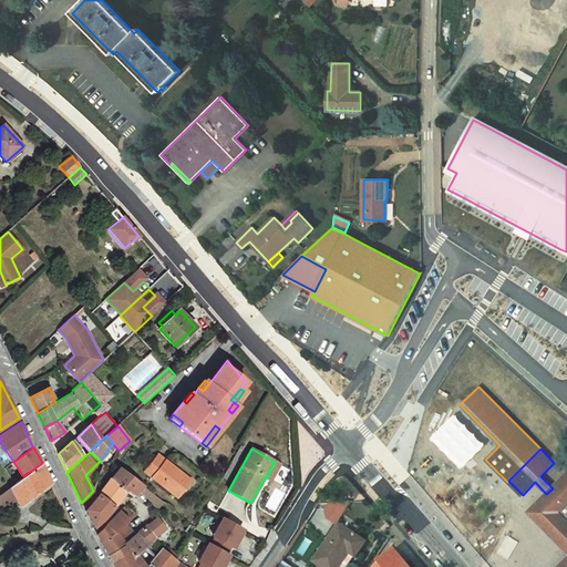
[(191,481),(157,455),(144,472),(177,497),(191,481)]
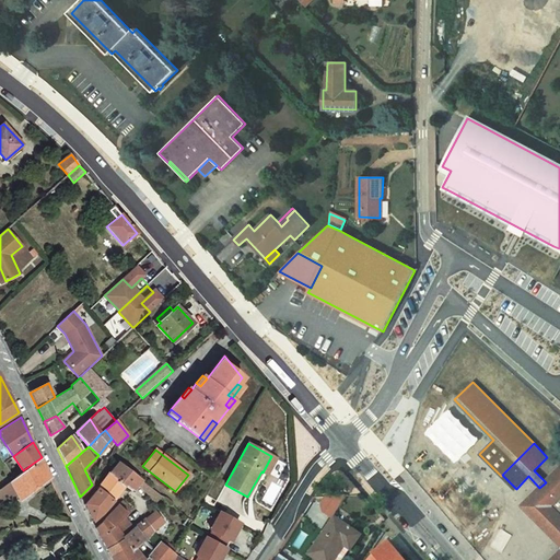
[(276,458),(271,456),(263,473),(267,475),(276,458)]
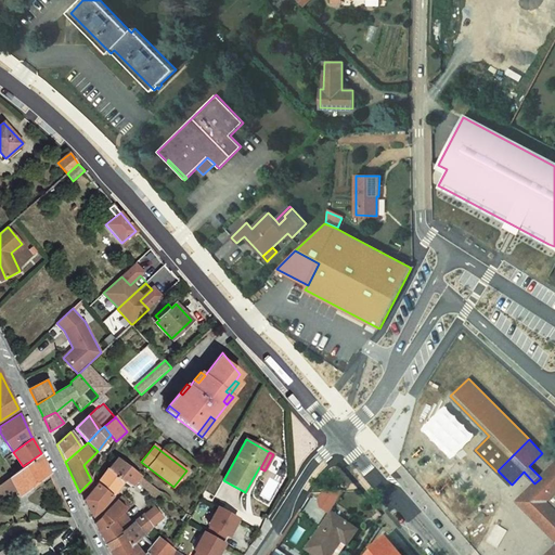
[(40,454),(17,472),(0,483),(0,497),(3,501),(17,491),(20,495),(50,473),(40,454)]
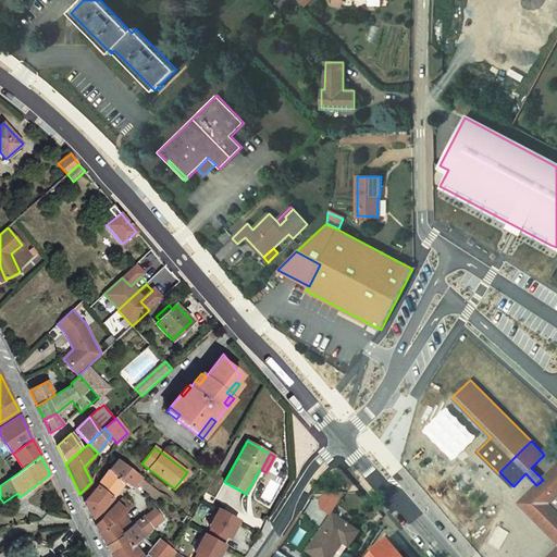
[(140,478),(118,460),(109,470),(123,483),(132,489),(140,478)]
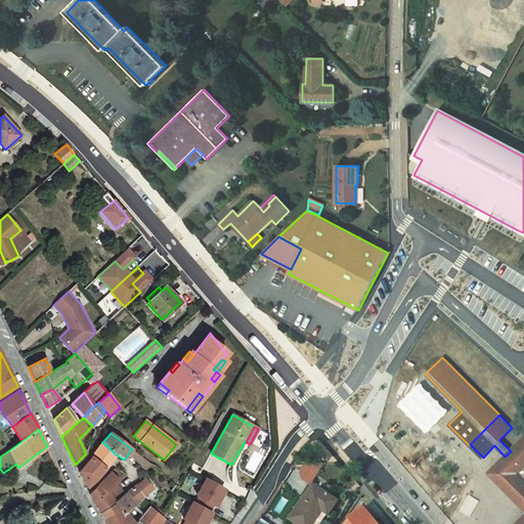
[(488,473),(523,509),(523,516),(516,523),(523,523),(523,437),(511,451),(505,456),(488,473)]
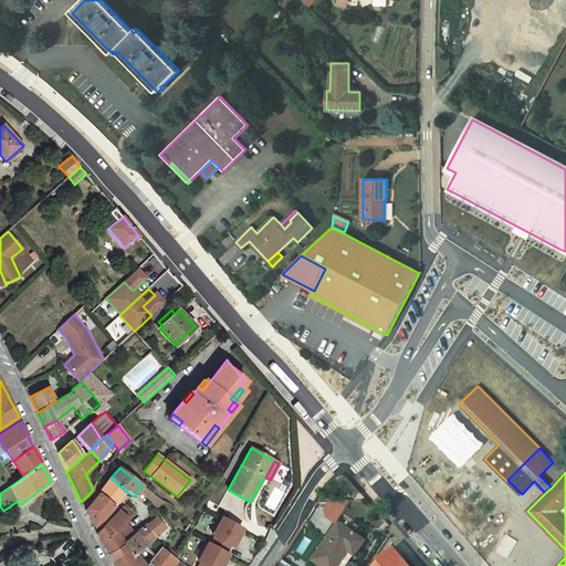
[(114,506),(125,491),(111,478),(98,494),(114,506)]
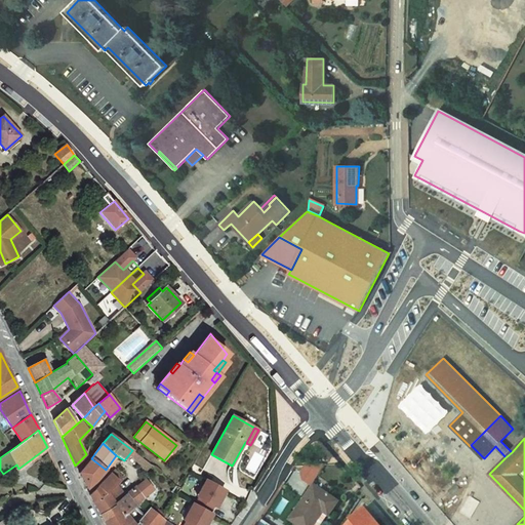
[(148,462),(134,452),(131,456),(143,468),(148,462)]
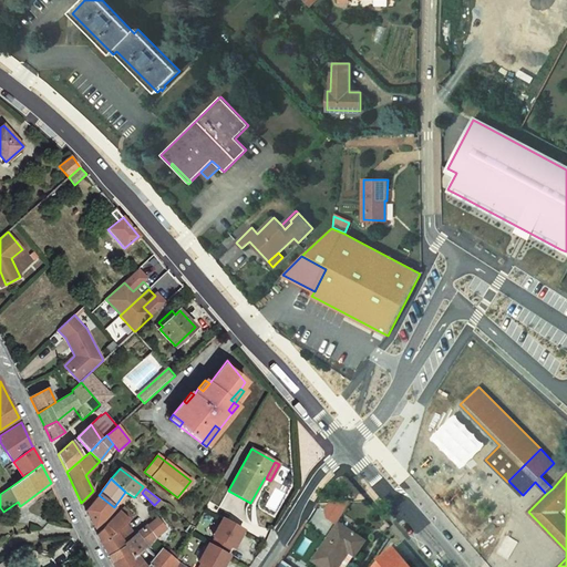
[(94,527),(102,519),(114,507),(99,495),(85,511),(94,527)]
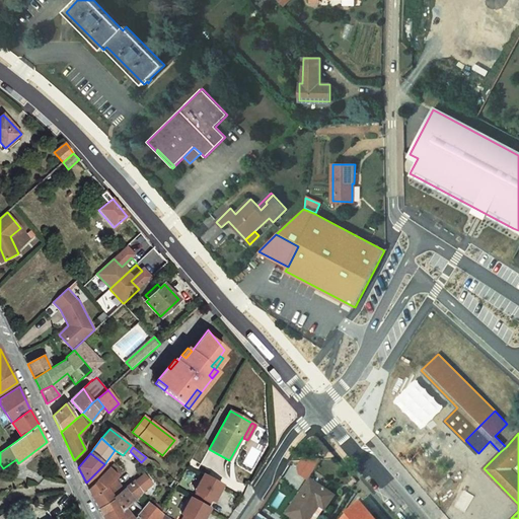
[(150,460),(146,457),(141,462),(144,465),(150,460)]
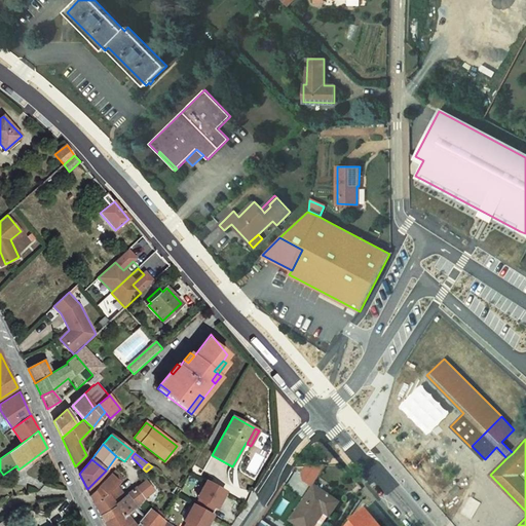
[(108,493),(116,485),(122,479),(118,475),(115,478),(111,474),(99,487),(106,495),(108,493)]
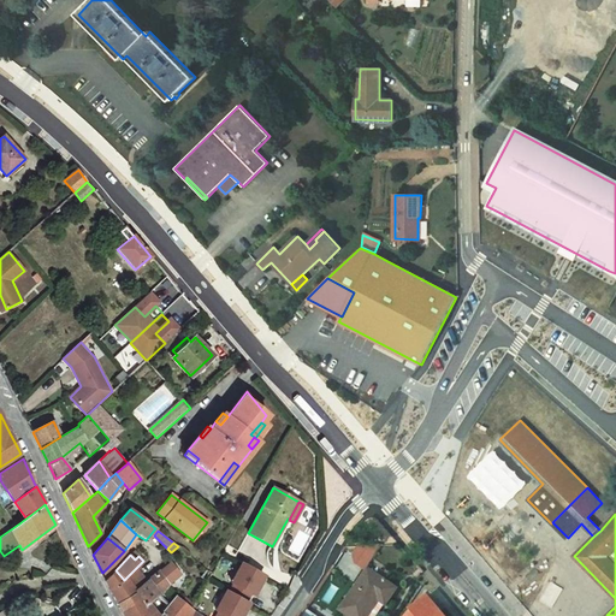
[(170,584),(178,573),(171,563),(147,582),(136,591),(136,592),(117,603),(122,612),(142,599),(146,605),(152,600),(159,594),(160,596),(170,584)]
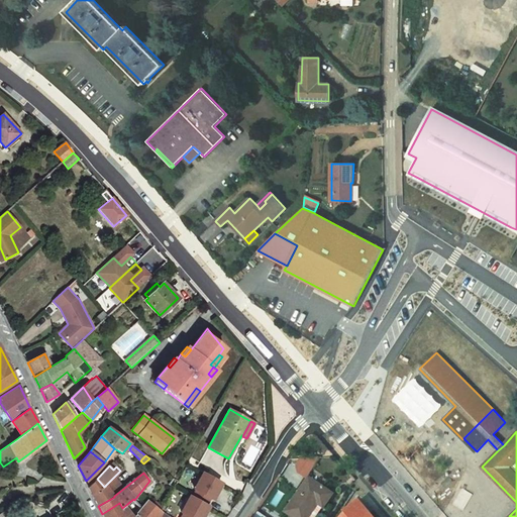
[(221,484),(203,474),(194,489),(197,491),(193,498),(190,497),(181,512),(184,514),(182,516),(202,516),(208,507),(206,506),(210,498),(212,499),(221,484)]
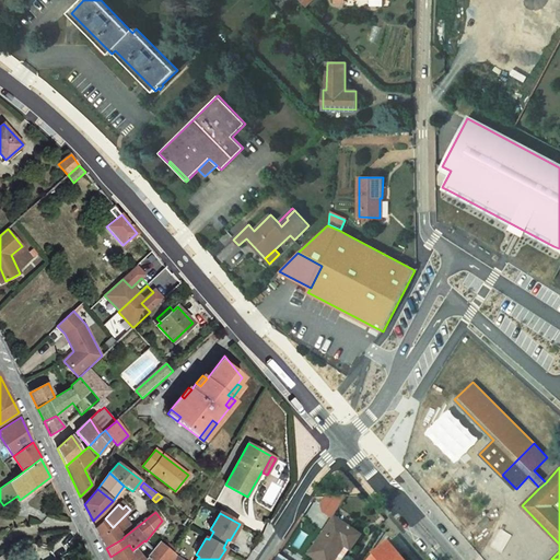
[(327,528),(331,522),(318,513),(314,521),(327,528)]
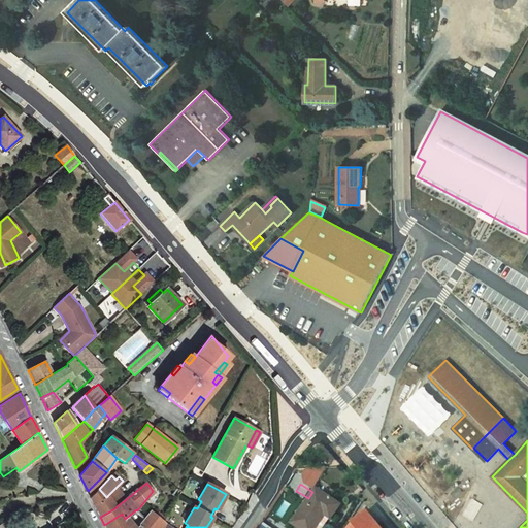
[(117,487),(108,495),(117,506),(126,499),(117,487)]
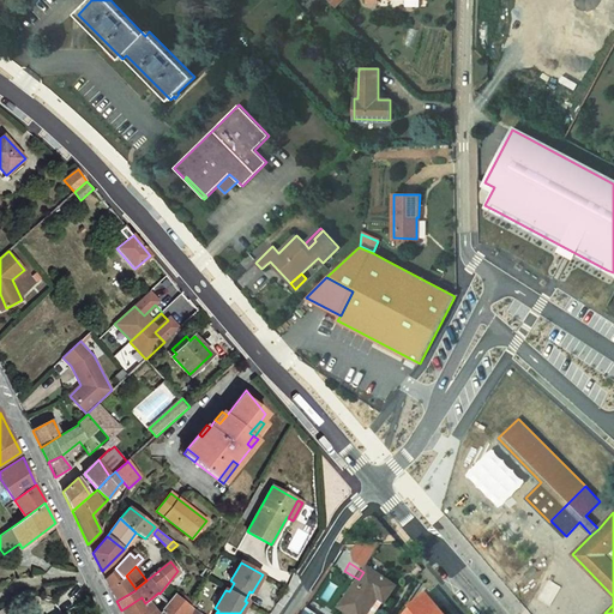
[(136,590),(136,589),(126,576),(124,578),(115,569),(106,579),(116,601),(136,590)]
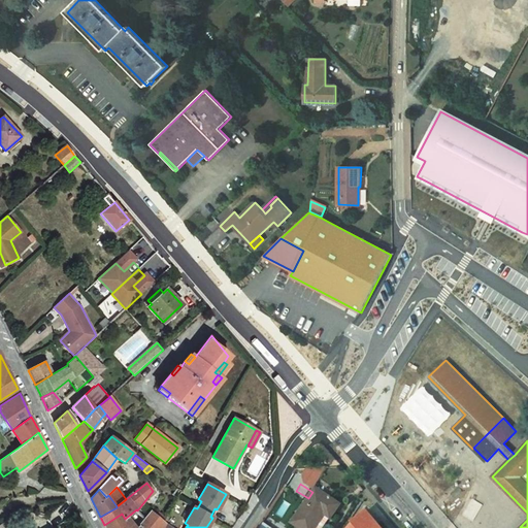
[(308,498),(292,522),(300,527),(316,527),(325,515),(331,519),(339,505),(315,489),(312,492),(308,498)]
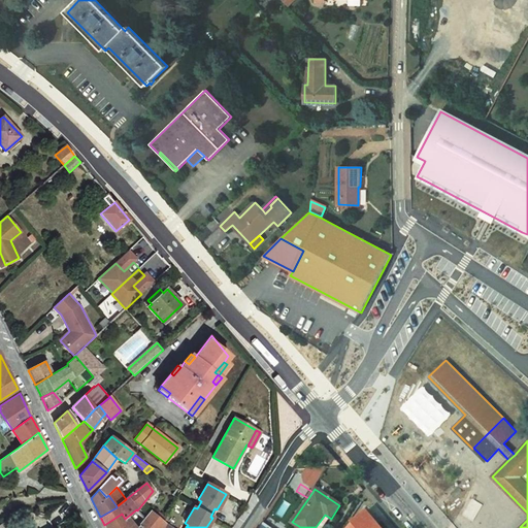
[(477,527),(485,515),(467,494),(454,518),(462,527),(477,527)]
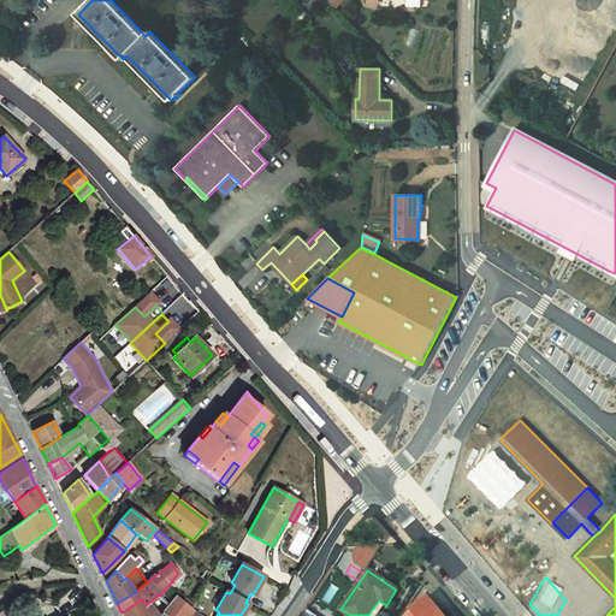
[(415,608),(416,609),(428,598),(425,593),(415,608)]
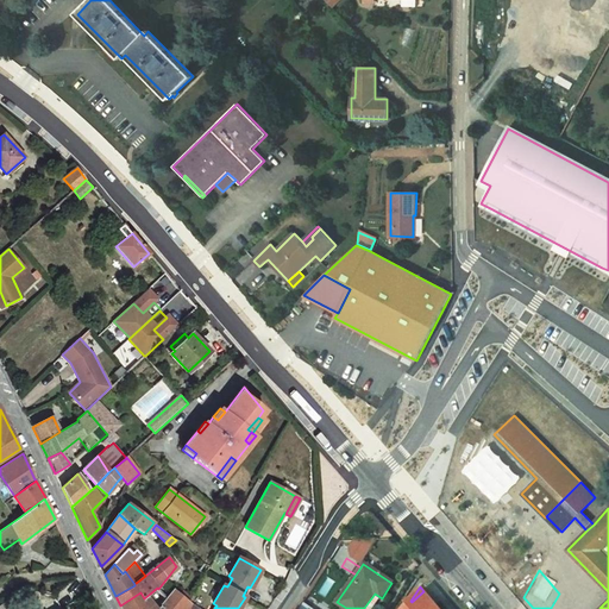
[(19,598),(36,602),(39,592),(23,588),(16,594),(19,598)]
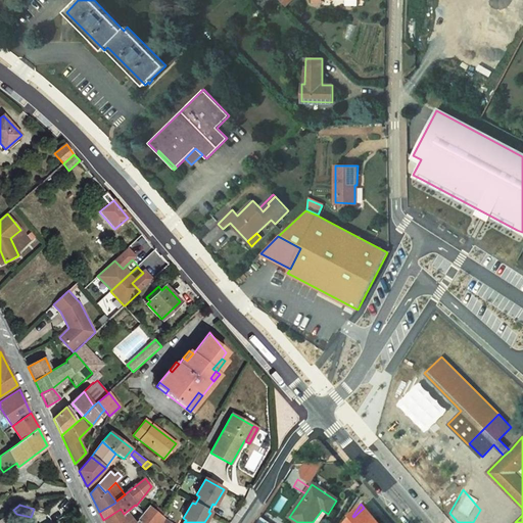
[(159,522),(162,518),(155,511),(148,506),(137,519),(138,520),(134,522),(159,522)]
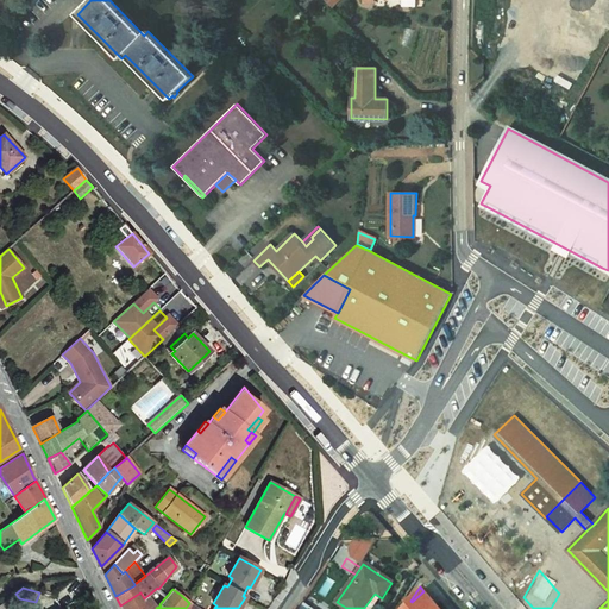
[(439,608),(424,591),(412,602),(408,606),(410,608),(408,608),(439,608)]
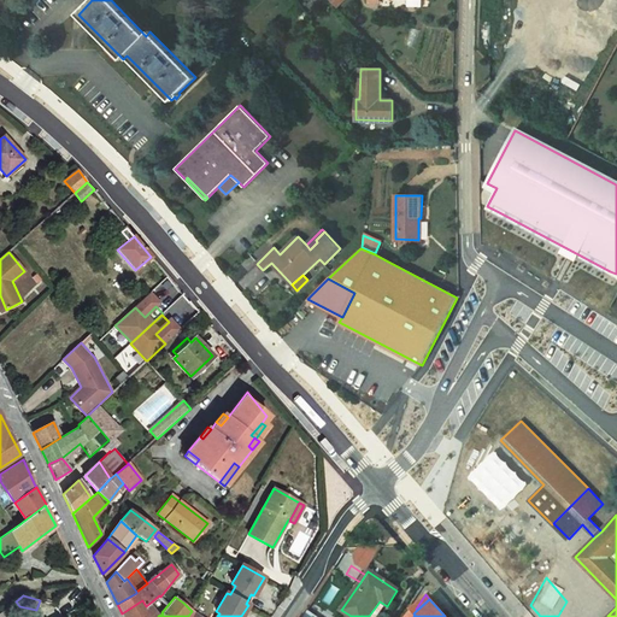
[(157,609),(152,601),(146,606),(142,600),(122,613),(123,616),(153,616),(152,612),(157,609)]
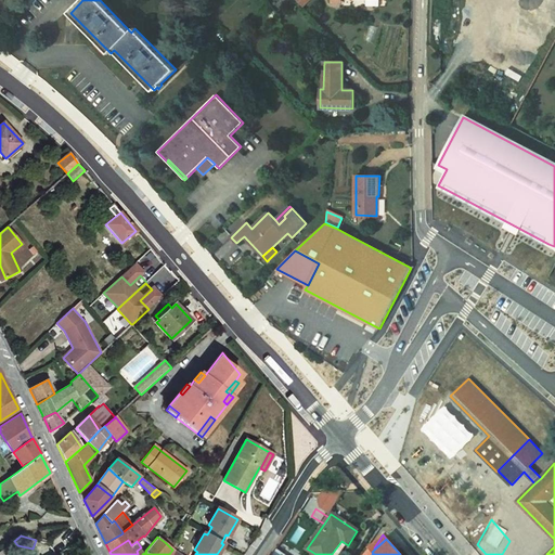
[(340,554),(348,545),(341,541),(332,554),(340,554)]
